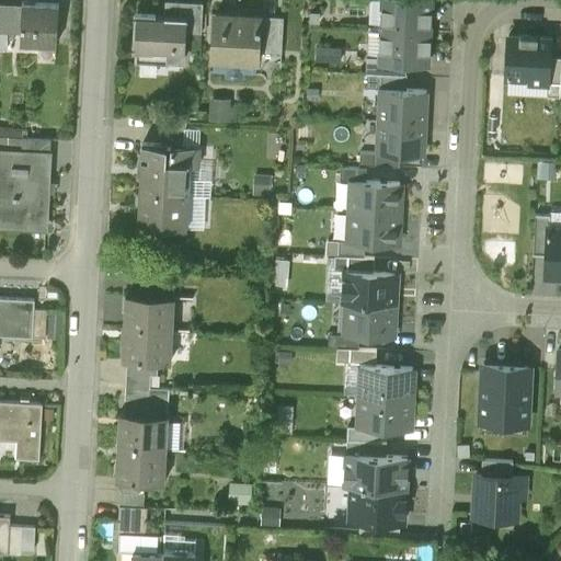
[(175,0),(174,15),(186,16),(185,31),(202,32),(203,2),(175,0)]
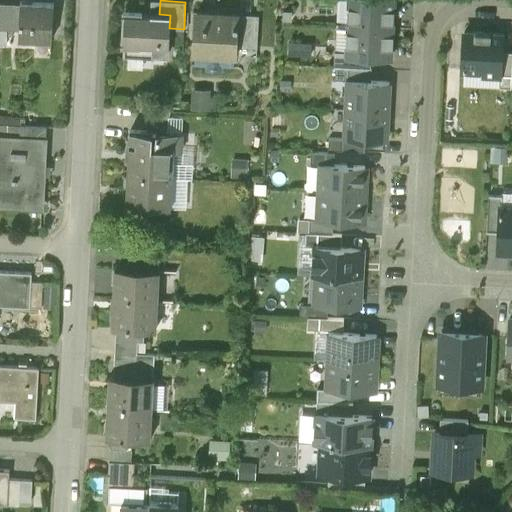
[(392,29),(393,0),(349,0),(349,1),(348,27),(392,29)]
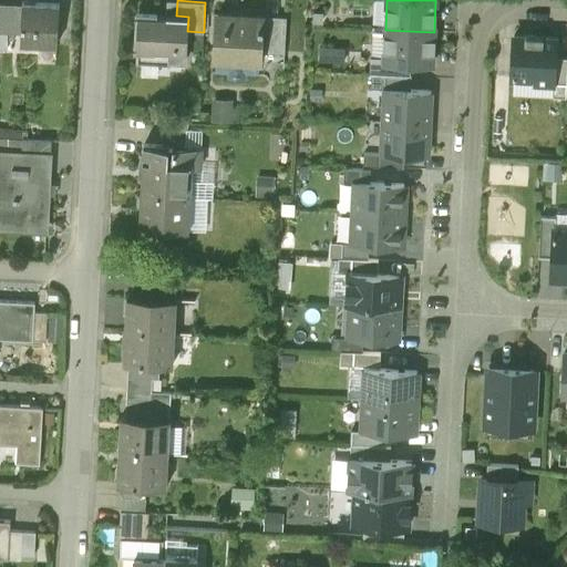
[(57,44),(58,6),(23,3),(21,42),(57,44)]
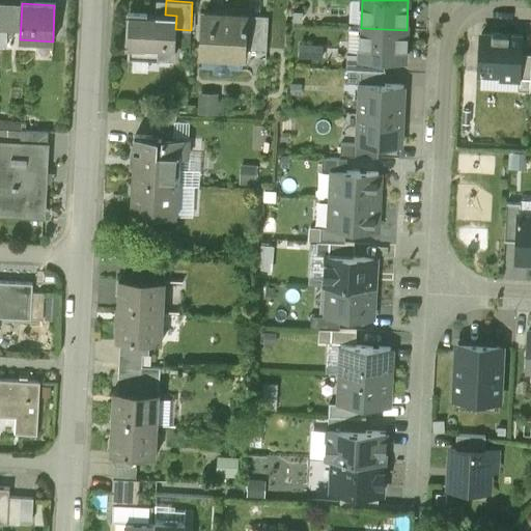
[(15,8),(0,7),(0,29),(14,30),(15,8)]
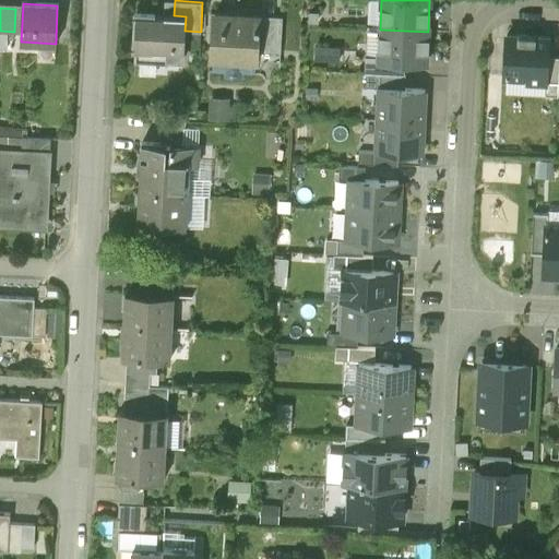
[(174,15),(135,13),(133,62),(168,64),(168,59),(183,60),(185,31),(186,16),(174,15)]
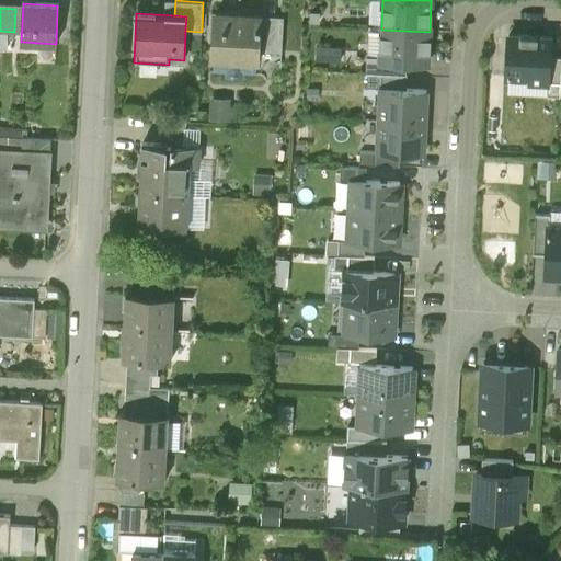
[(258,52),(259,15),(215,13),(212,73),(225,75),(225,80),(242,81),(242,76),(256,76),(258,52)]
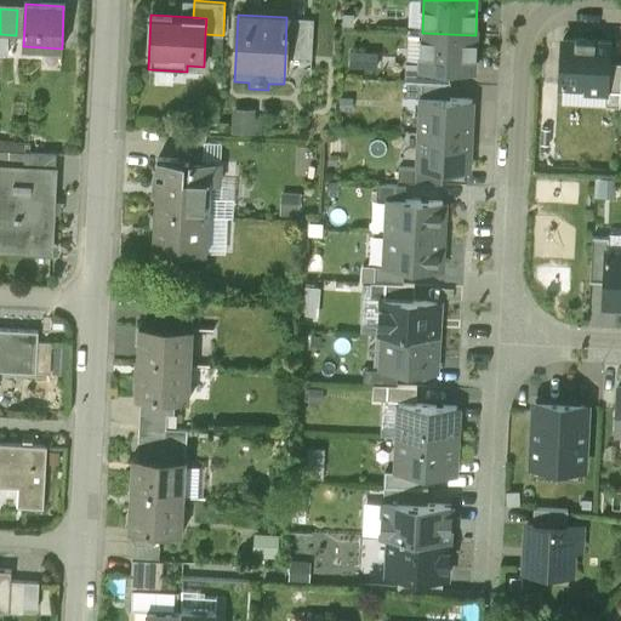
[(314,18),(286,17),(285,57),(312,58),(314,18)]
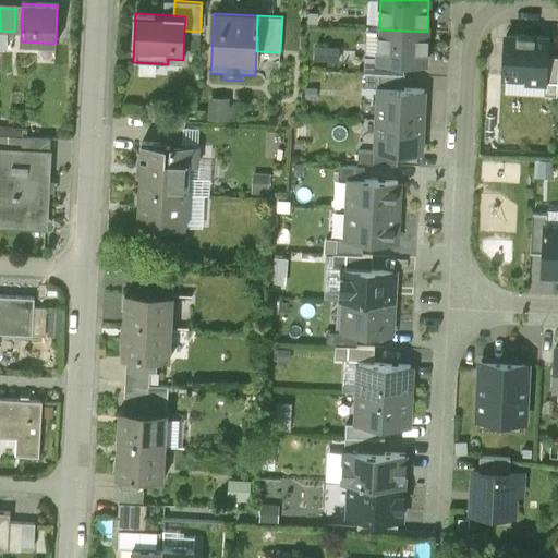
[(425,64),(427,32),(379,29),(378,58),(378,61),(403,63),(425,64)]
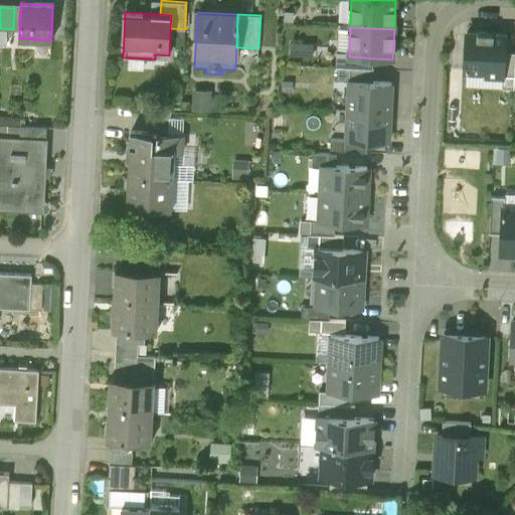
[(465,71),(486,72),(486,76),(502,77),(504,53),(505,35),(467,33),(465,71)]
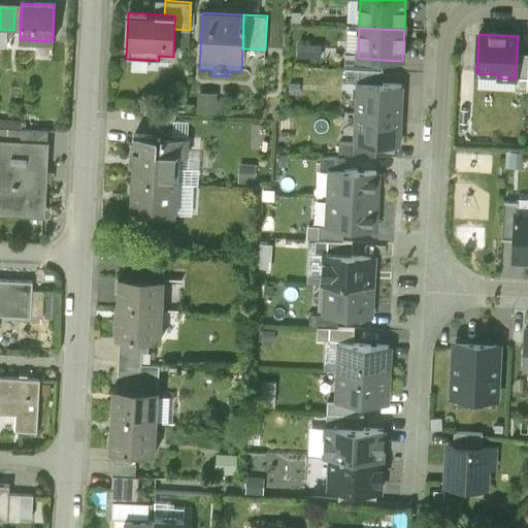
[(344,70),(382,72),(382,60),(358,58),(358,55),(344,55),(344,70)]
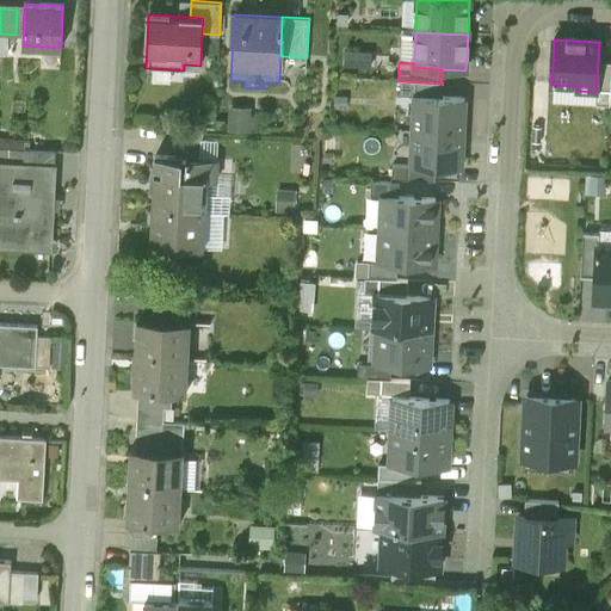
[(610,79),(610,63),(598,63),(596,92),(596,106),(610,107),(610,88),(610,79)]
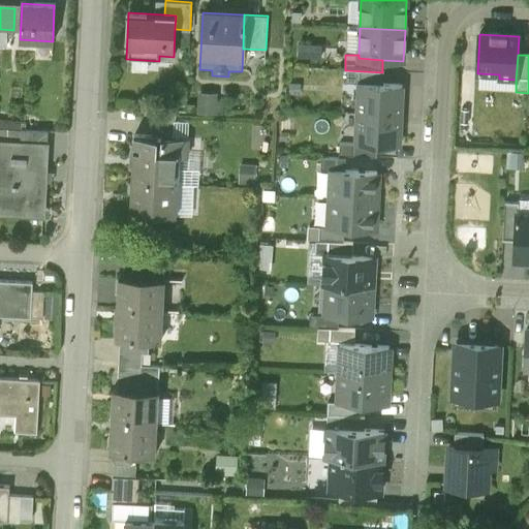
[(346,83),(383,85),(383,72),(346,70),(346,83)]
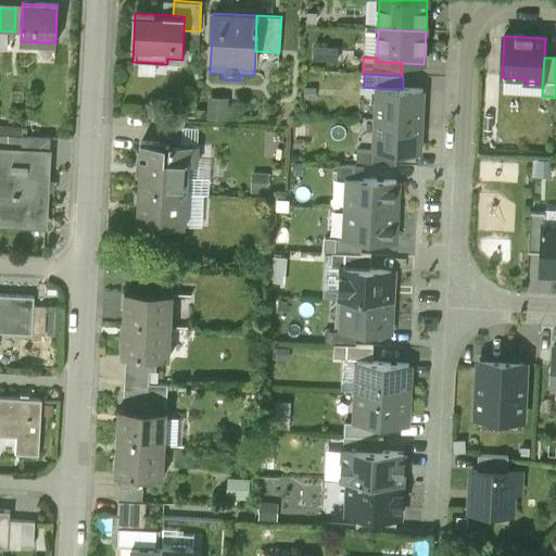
[(420,122),(422,90),(377,88),(376,119),(420,122)]
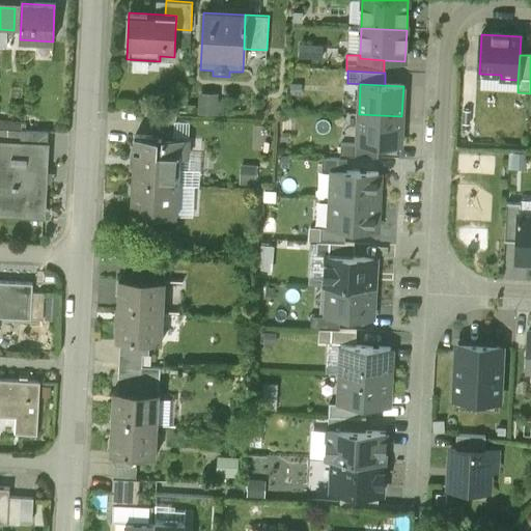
[(152,112),(151,124),(175,126),(175,114),(152,112)]
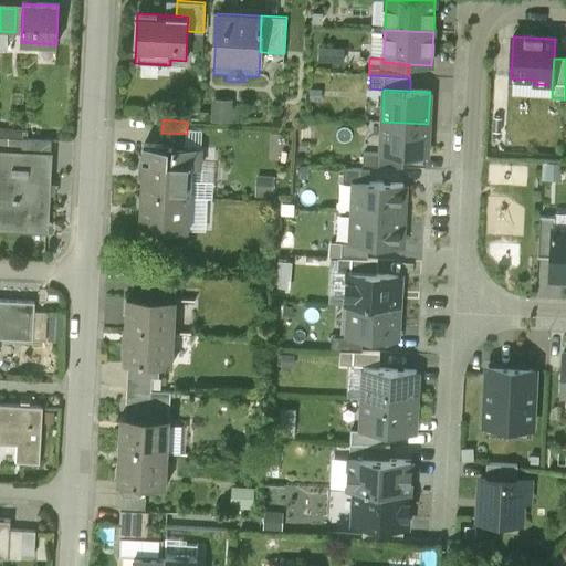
[(427,157),(428,124),(383,122),(380,155),(402,156),(427,157)]
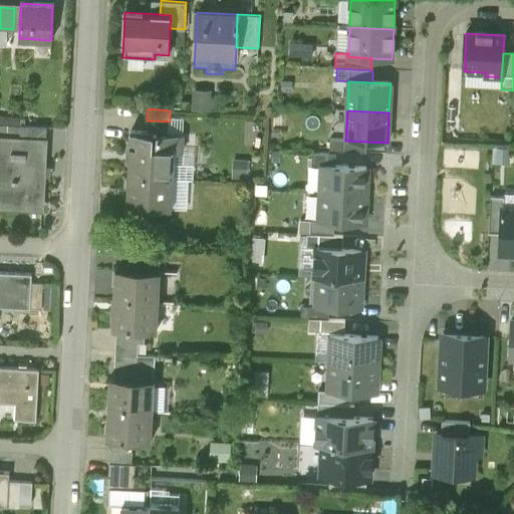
[(147,120),(147,132),(169,133),(170,121),(147,120)]
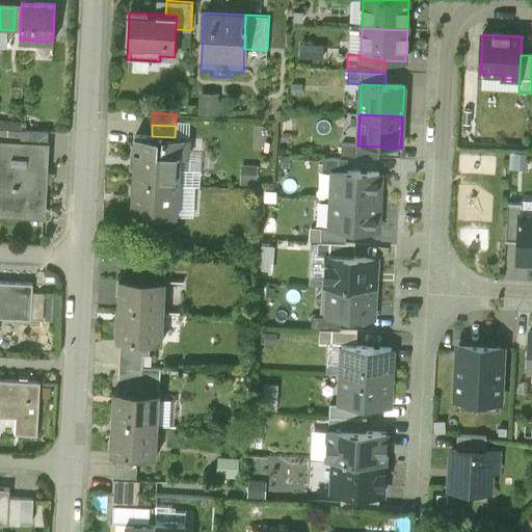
[(21,131),(21,142),(20,156),(47,157),(48,132),(21,131)]
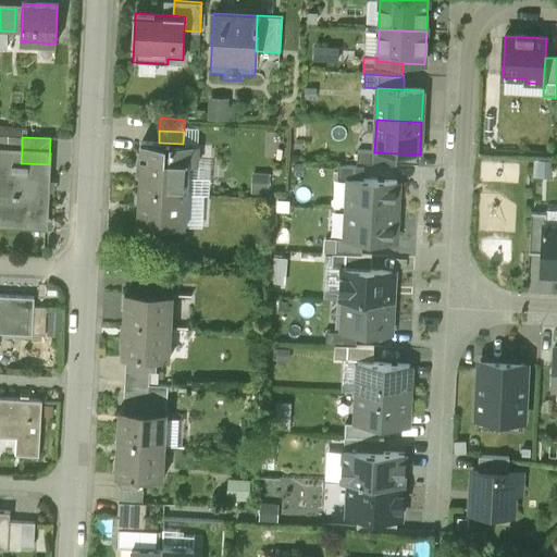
[(186,160),(186,144),(183,144),(159,143),(141,141),(139,190),(186,193),(187,160),(186,160)]
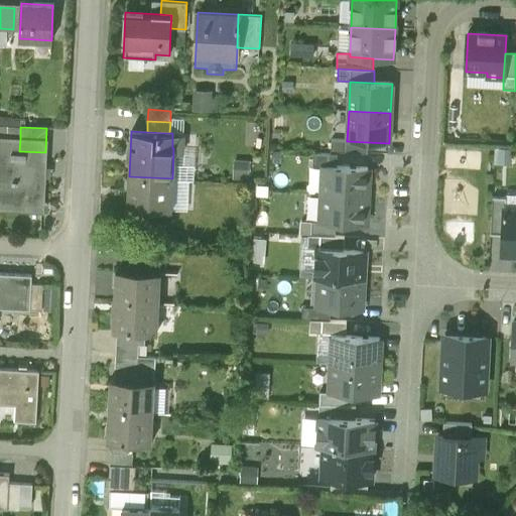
[(173,145),(191,145),(191,132),(173,132),(173,145)]
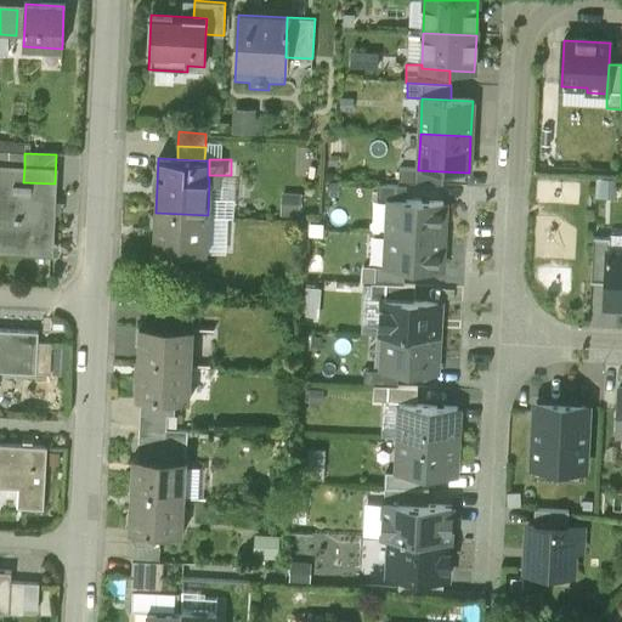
[(24,167),(0,164),(0,218),(1,218),(0,241),(0,250),(40,253),(40,247),(51,247),(55,184),(23,182),(24,167)]
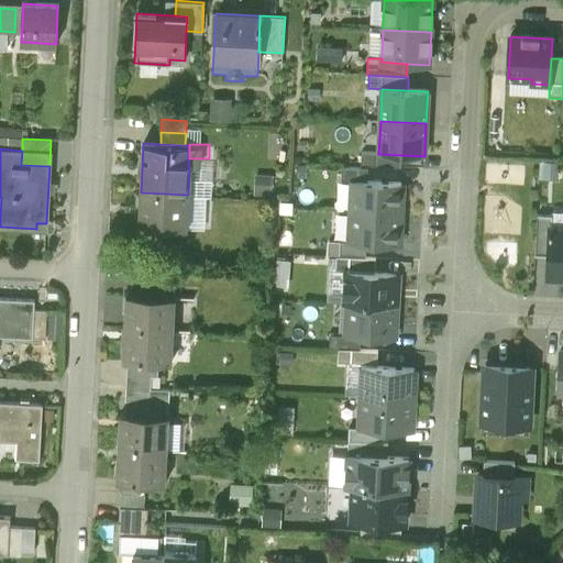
[(400,168),(400,155),(378,154),(361,153),(361,166),(400,168)]
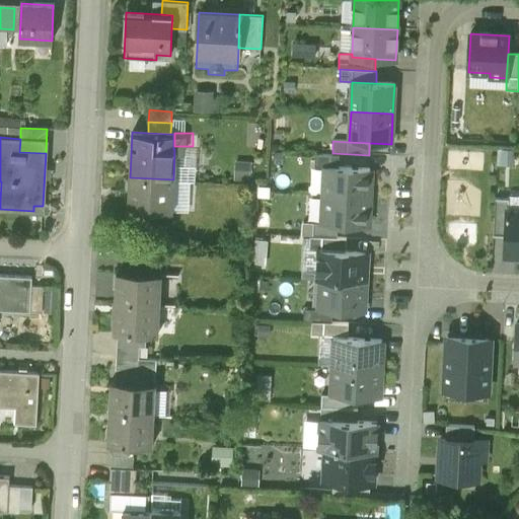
[(339,167),(339,155),(315,154),(314,165),(326,166),(339,167)]
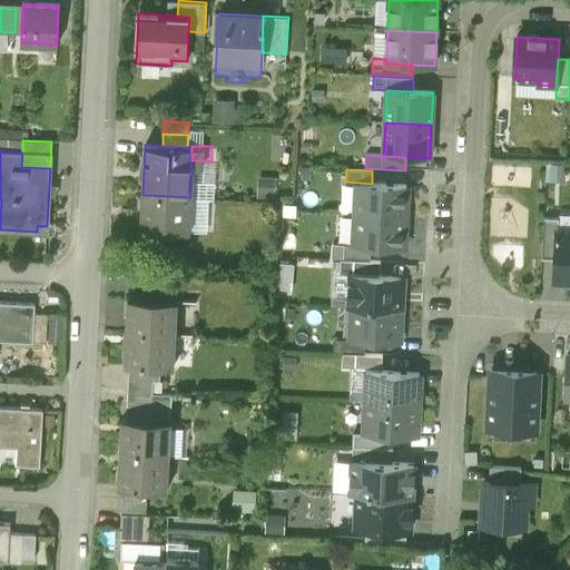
[(404,216),(405,187),(393,187),(372,184),(359,183),(356,214),(404,216)]
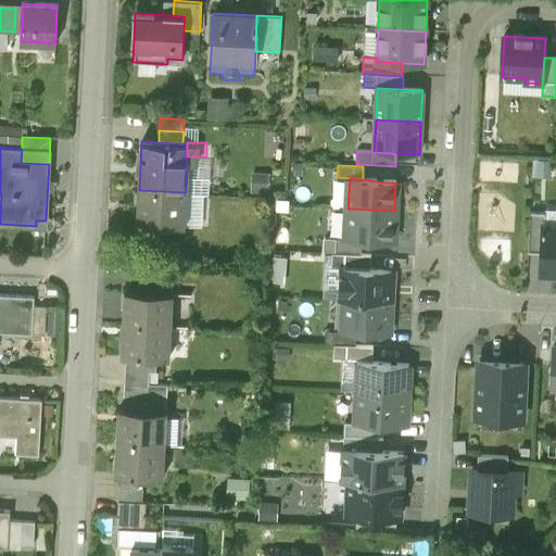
[(184,225),(186,192),(139,190),(137,223),(184,225)]
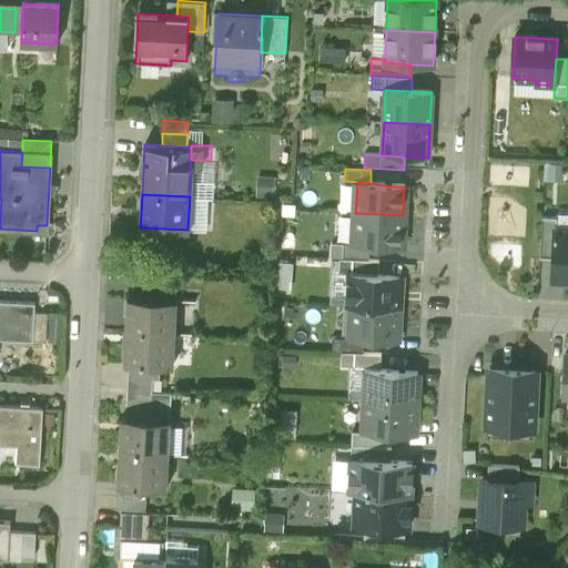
[(402,246),(403,215),(355,213),(354,244),(369,245),(402,246)]
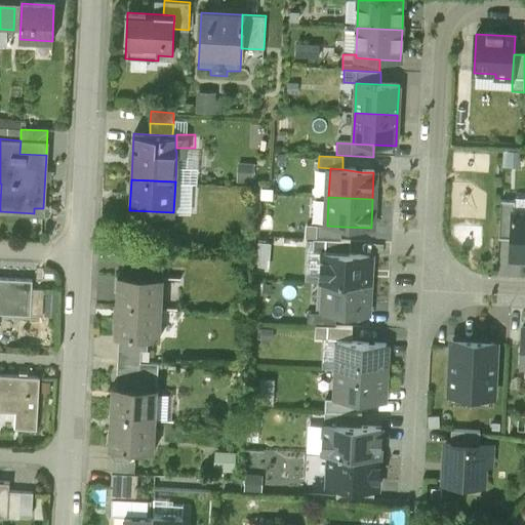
[(499,237),(512,237),(513,211),(514,211),(515,201),(501,200),(499,237)]
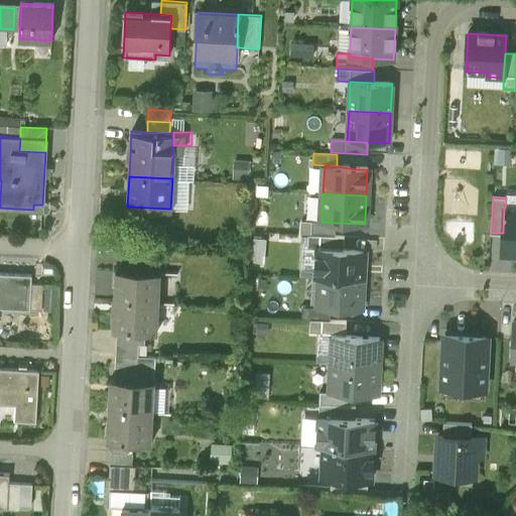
[(502,253),(515,254),(515,208),(505,208),(504,208),(503,233),(502,253)]
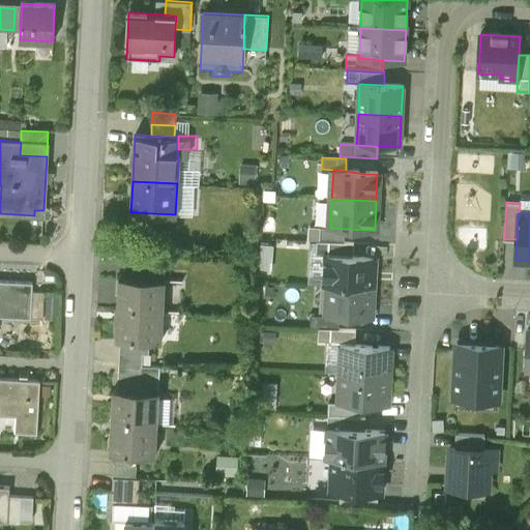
[(344,241),(345,229),(330,228),(320,228),(319,240),(344,241)]
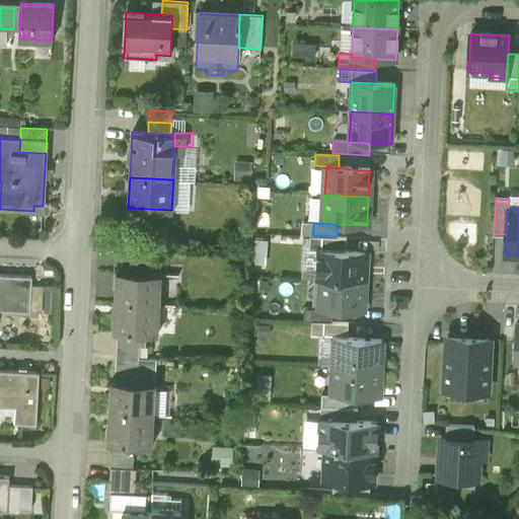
[(309,248),(346,250),(346,238),(309,236),(309,248)]
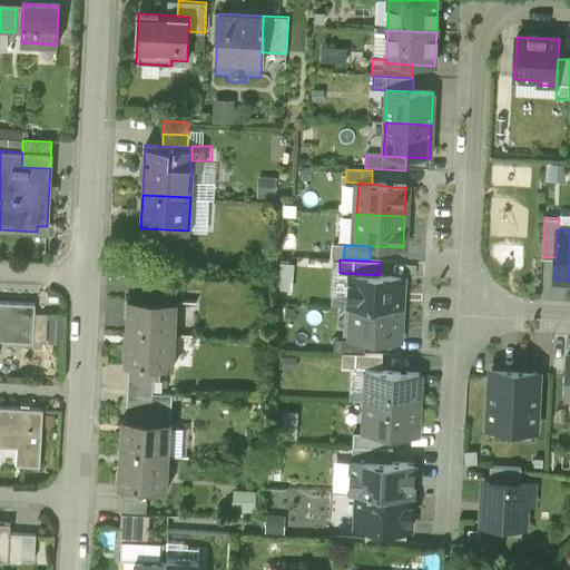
[(134,282),(159,283),(159,272),(135,271),(134,282)]
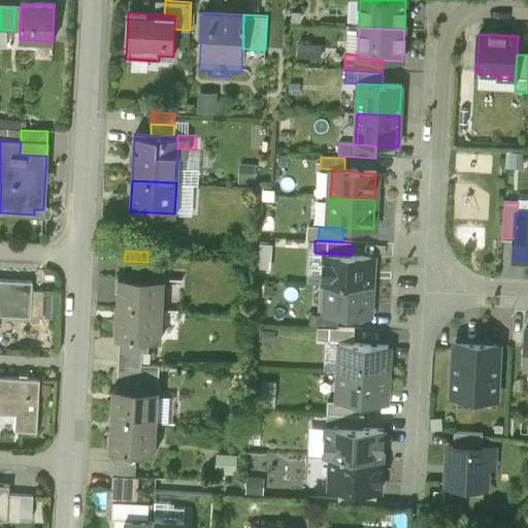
[(327,284),(370,287),(371,257),(324,255),(323,284),(327,284)]
